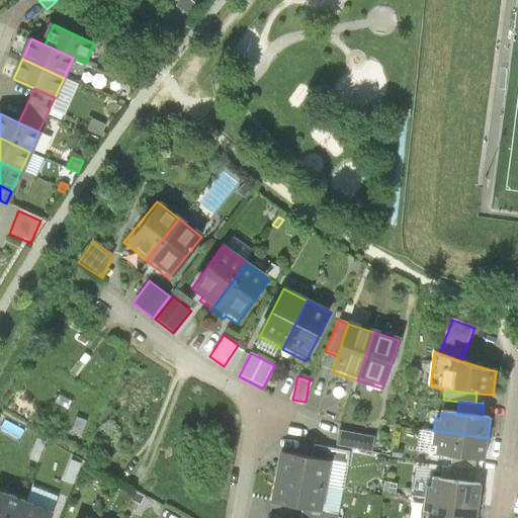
[(488,438),(433,431),(431,443),(437,444),(436,454),(452,456),(477,459),(485,460),(488,438)]
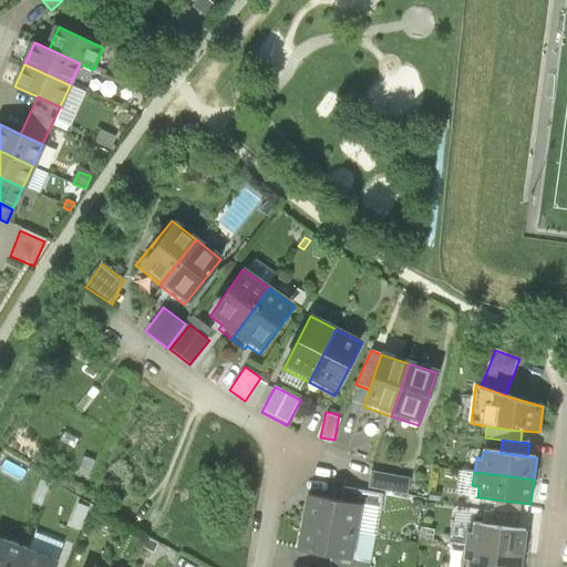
[(410,480),(371,473),(368,488),(408,496),(410,480)]
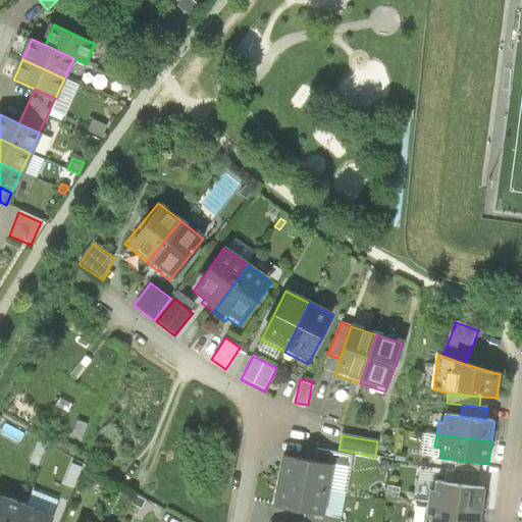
[(317,449),(315,462),(332,465),(351,468),(353,455),(338,453),(317,449)]
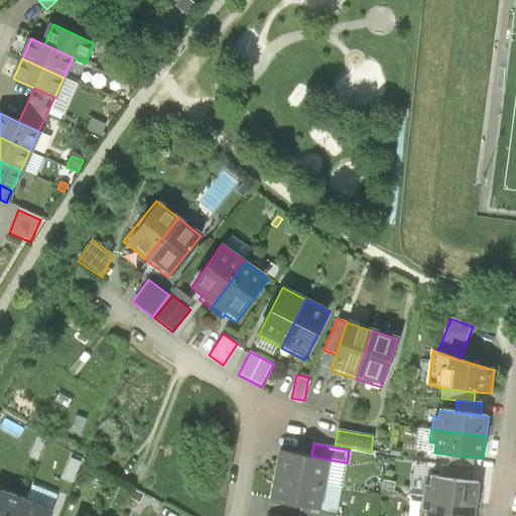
[(400,448),(391,446),(390,456),(399,457),(400,448)]
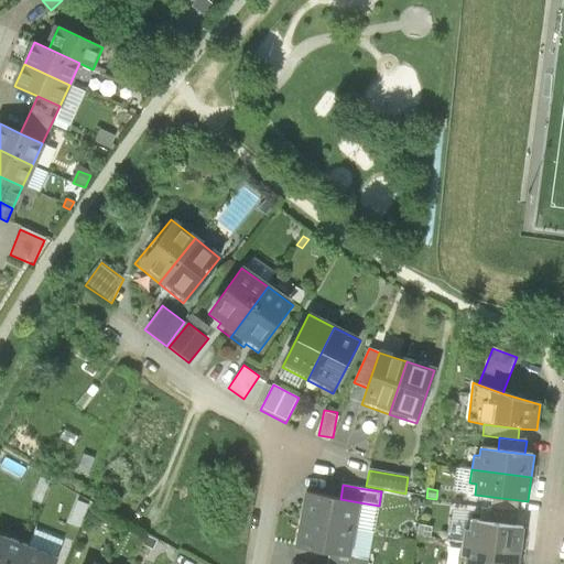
[(340,499),(305,494),(301,520),(355,530),(359,502),(340,499)]
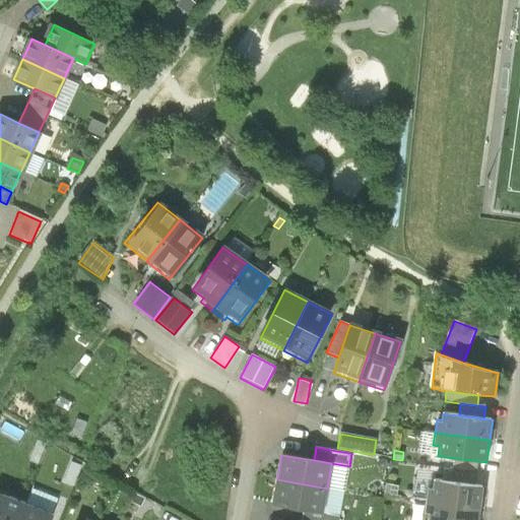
[(478,461),(454,458),(453,469),(477,471),(478,461)]
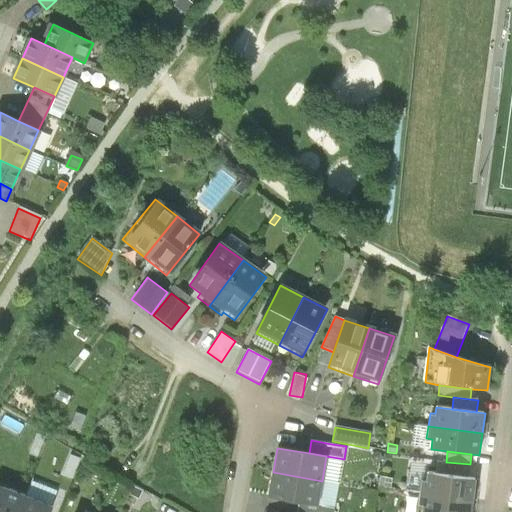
[(379,453),(371,456),(374,463),(382,459),(379,453)]
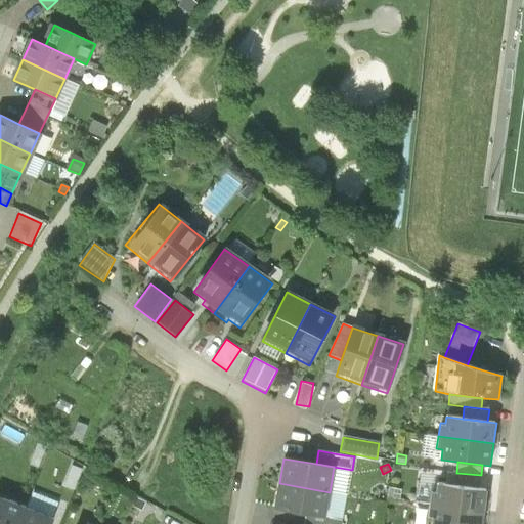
[(446,471),(444,484),(479,488),(481,475),(456,473),(446,471)]
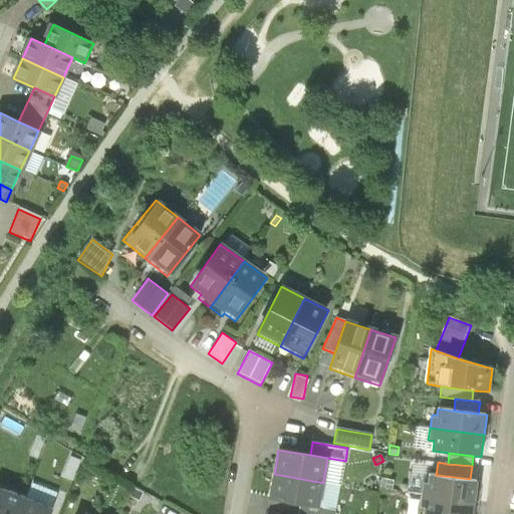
[(318,508),(323,483),(274,474),(270,500),(299,505),(318,508)]
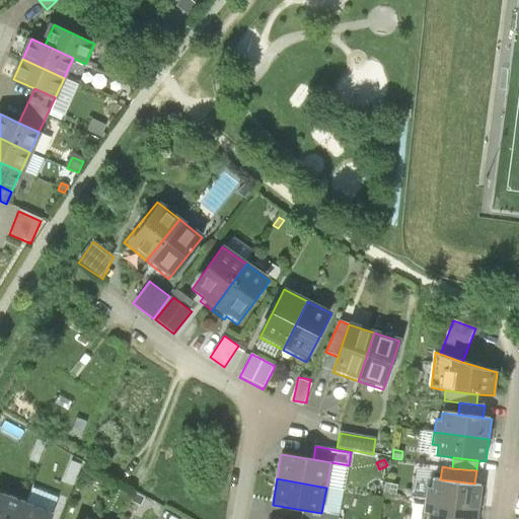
[(440,479),(433,478),(431,491),(426,490),(425,500),(479,506),(482,485),(474,484),(440,479)]
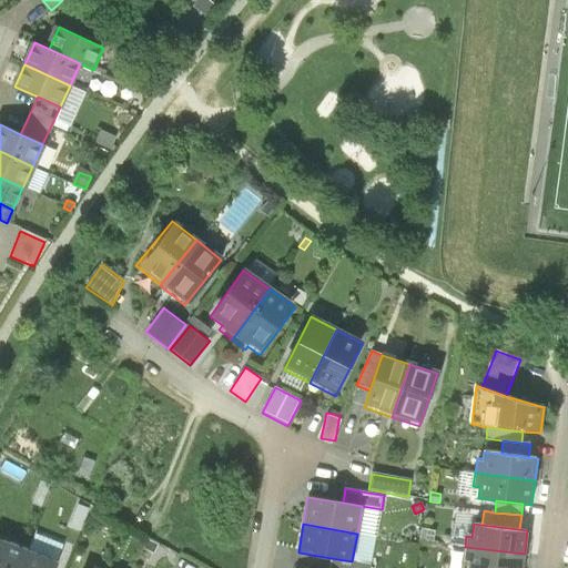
[(20,567),(29,549),(0,538),(0,567),(20,567)]
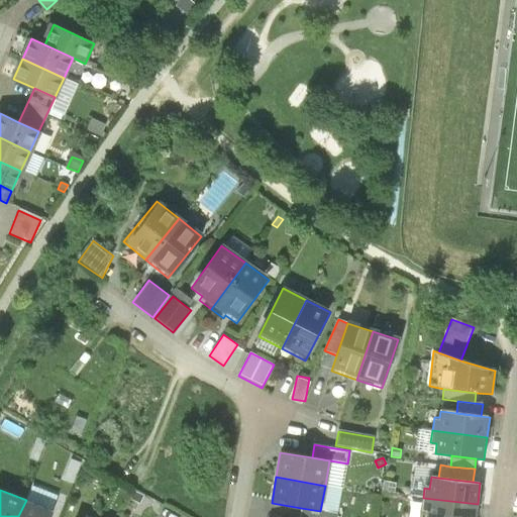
[(476,516),(478,504),(423,498),(422,510),(426,511),(425,516),(476,516)]
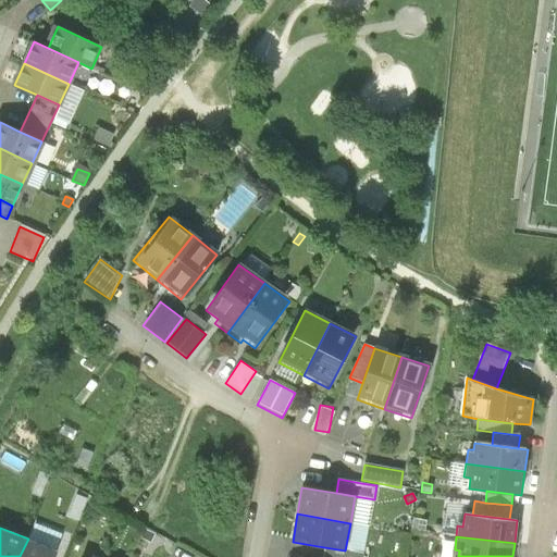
[(28,539),(20,556),(53,556),(57,551),(28,539)]
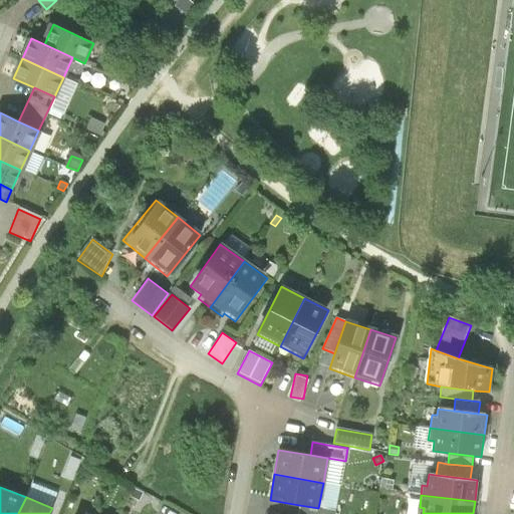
[(318,508),(299,505),(297,513),(333,513),(334,510),(318,508)]
